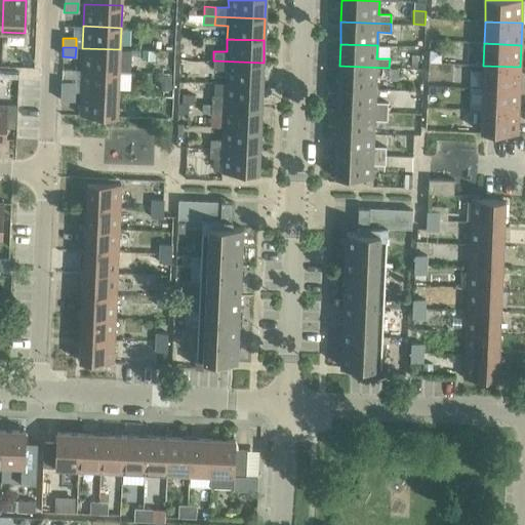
[(82,48),(82,70),(119,72),(120,49),(82,48)]
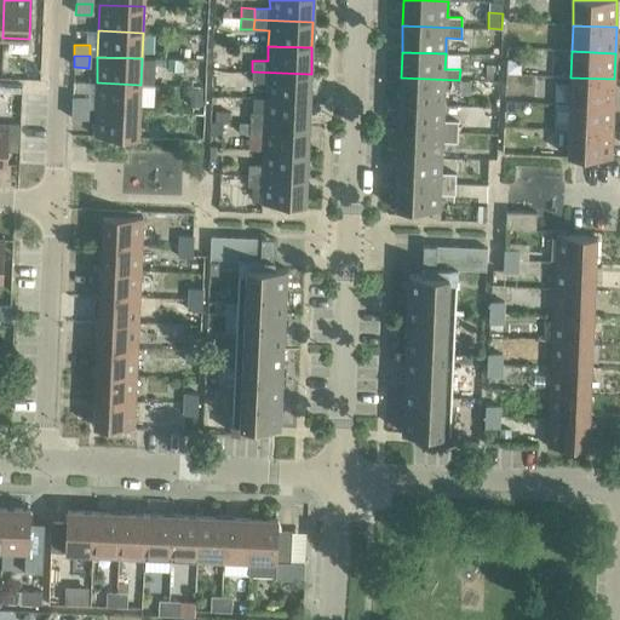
[(267,82),(265,98),(310,99),(311,74),(252,72),(252,82),(267,82)]
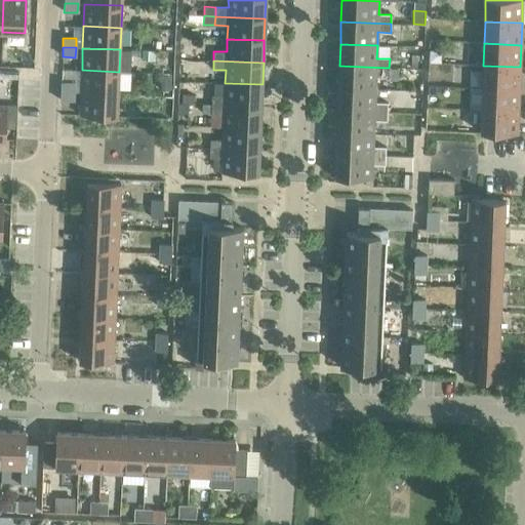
[(156,64),(156,73),(173,73),(173,65),(156,64)]
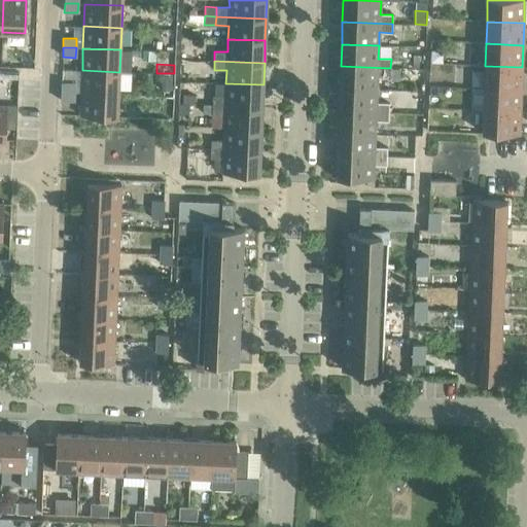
[(341,66),(340,89),(377,90),(377,77),(390,77),(390,68),(341,66)]
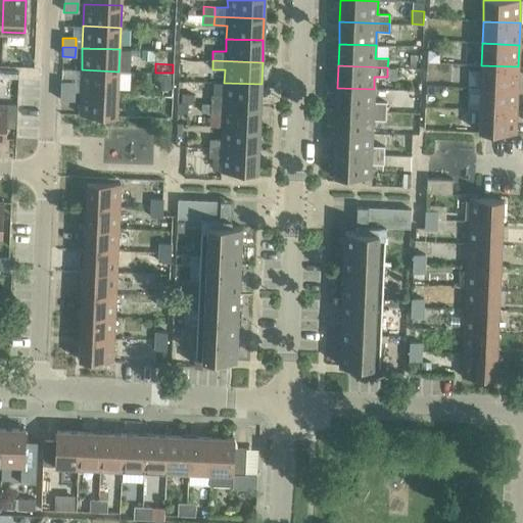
[(481,65),(480,87),(517,89),(518,66),(481,65)]
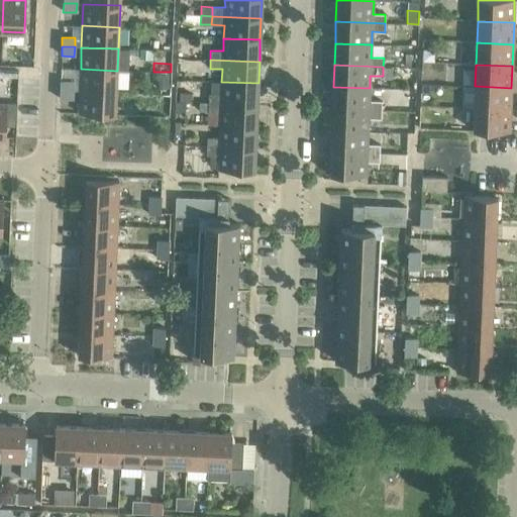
[(383,76),(383,79),(391,80),(392,67),(383,67),(383,76)]
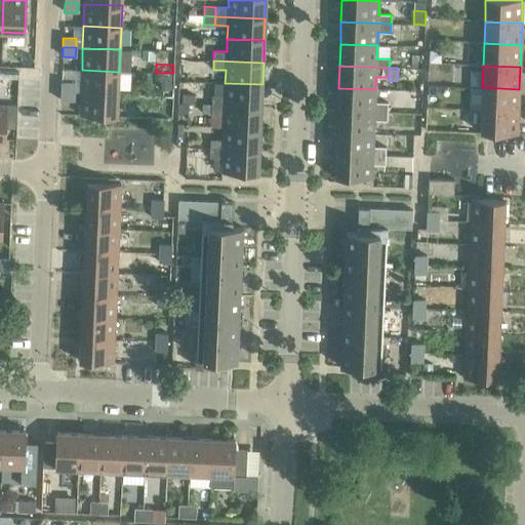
[(82,70),(81,92),(118,93),(119,72),(82,70)]
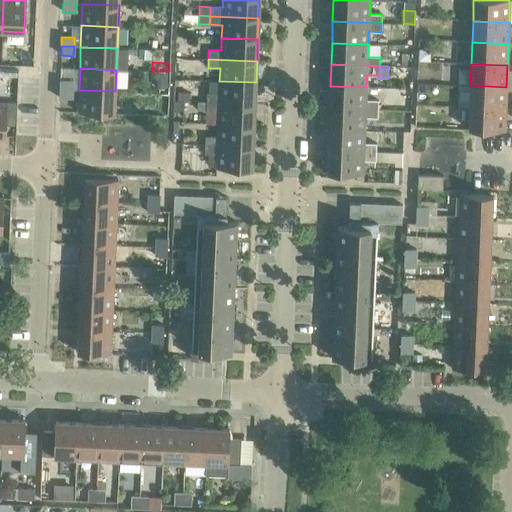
[(155,74),(155,86),(165,86),(165,74),(155,74)]
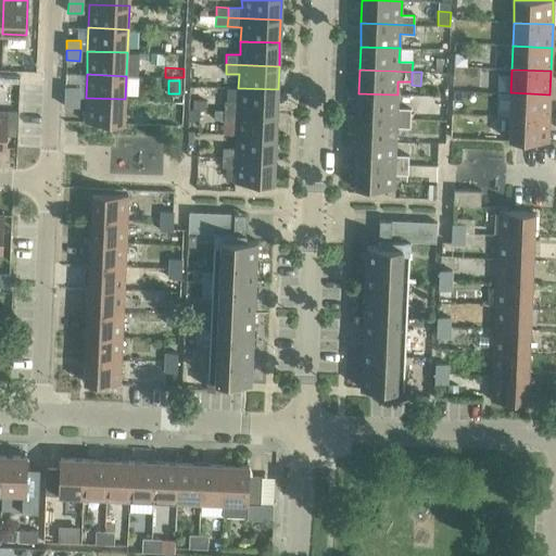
[(64,87),(64,97),(78,97),(78,87),(64,87)]
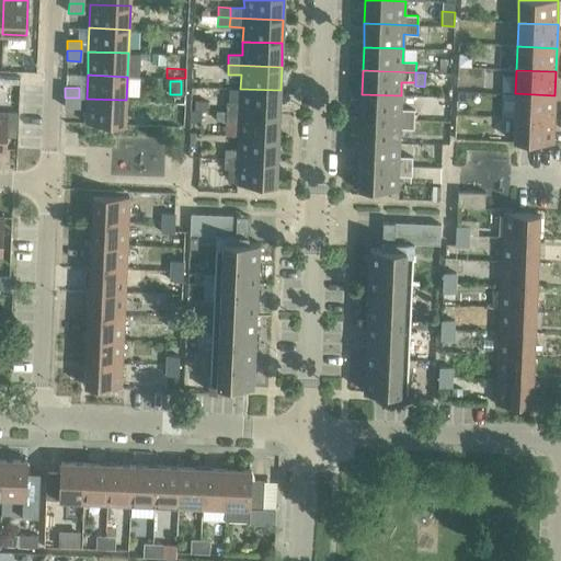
[(226,102),(226,112),(279,114),(281,90),(240,89),(240,102),(226,102)]
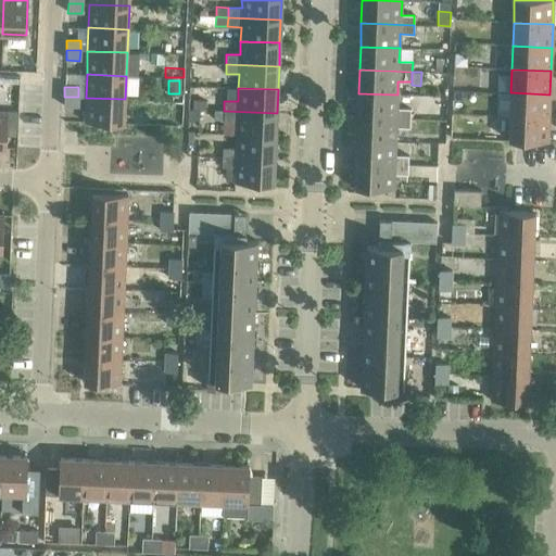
[(510,92),(509,116),(548,117),(550,95),(510,92)]
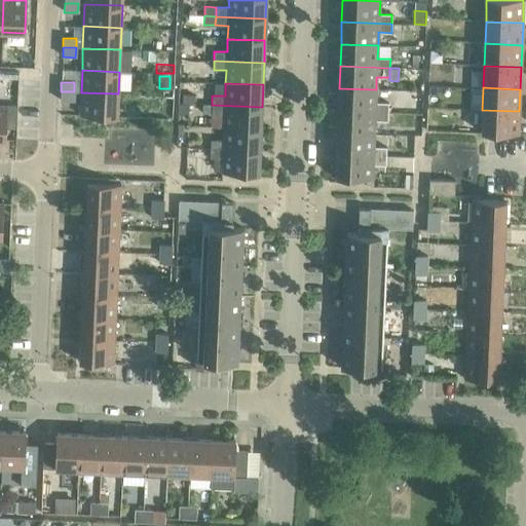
[(339,88),(338,110),(387,112),(388,103),(375,103),(376,89),(339,88)]
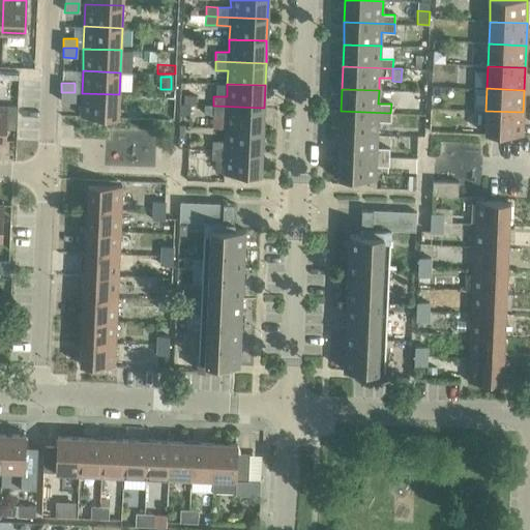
[(75,92),(61,92),(61,101),(75,102),(75,92)]
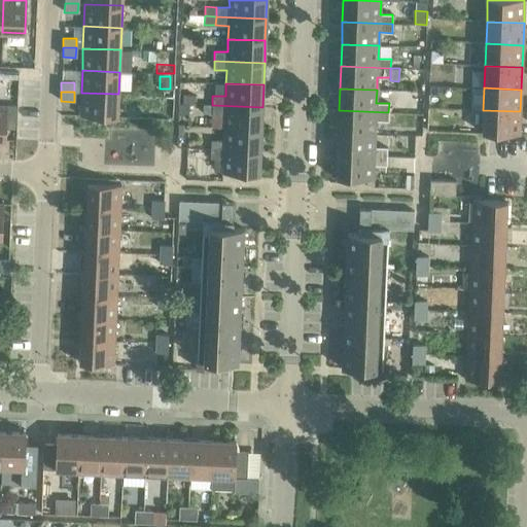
[(118,94),(81,93),(80,115),(117,117),(118,94)]
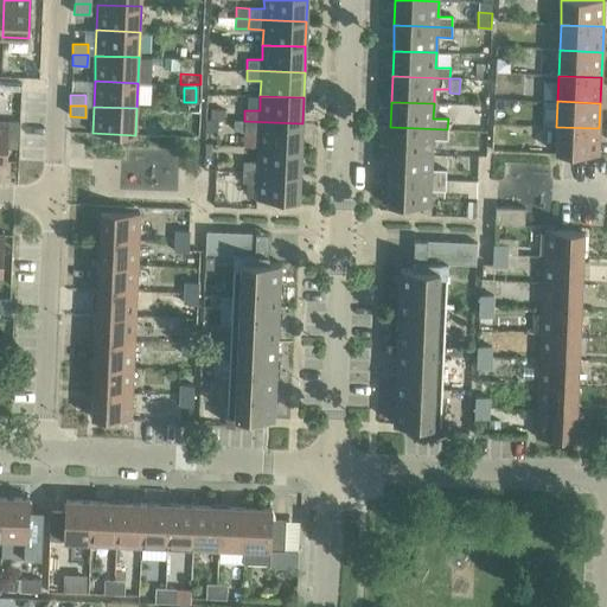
[(210,109),(210,120),(224,120),(225,109),(210,109)]
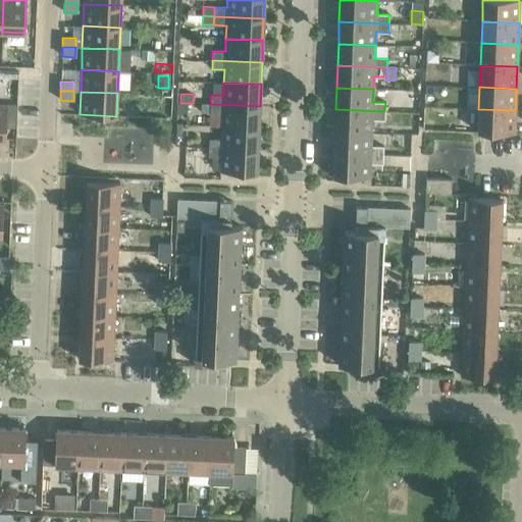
[(201,104),(201,113),(210,113),(210,104),(201,104)]
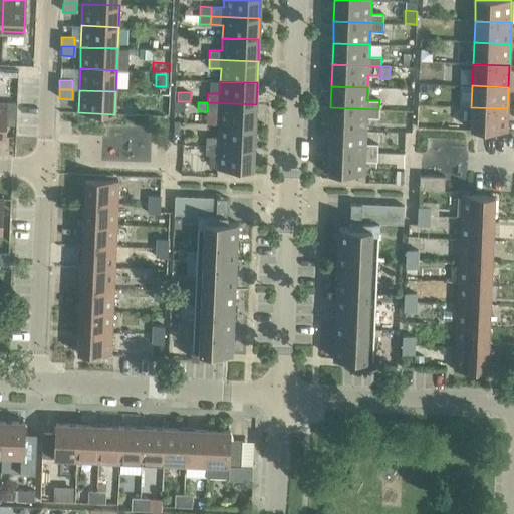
[(219,111),(219,124),(255,126),(256,104),(207,102),(207,111),(219,111)]
